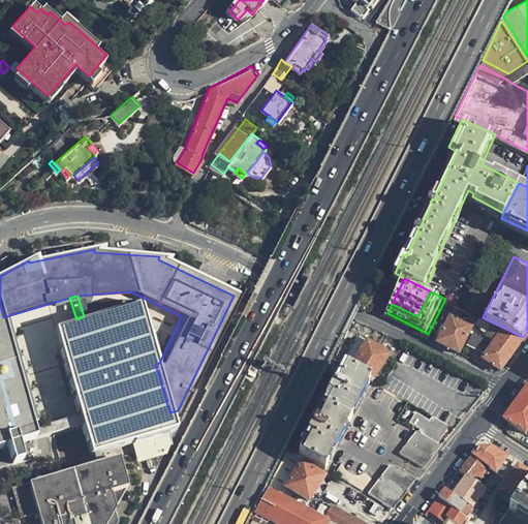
[(92,448),(174,424),(169,412),(155,364),(136,302),(84,316),(76,319),(57,325),(92,448)]
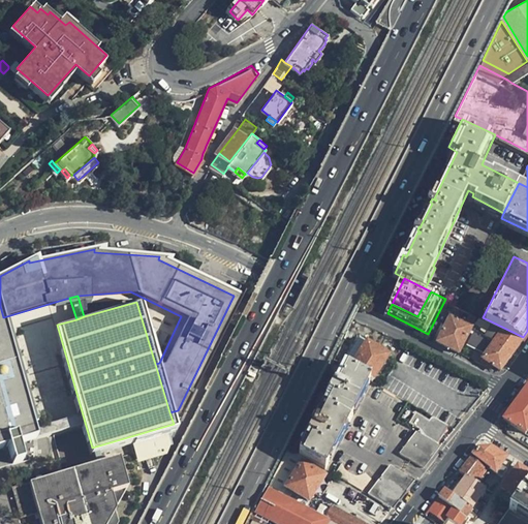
[(3,317),(0,306),(0,444),(9,442),(6,431),(16,428),(19,439),(37,435),(34,424),(3,317)]
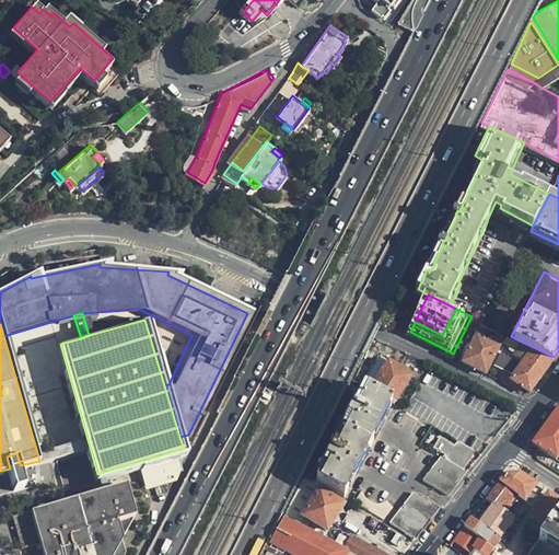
[(495,339),(501,343),(505,333),(499,330),(495,339)]
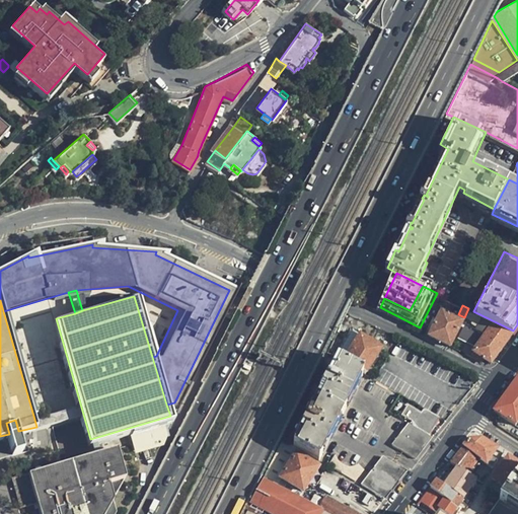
[(431,333),(452,344),(463,320),(464,317),(458,314),(443,307),(431,333)]
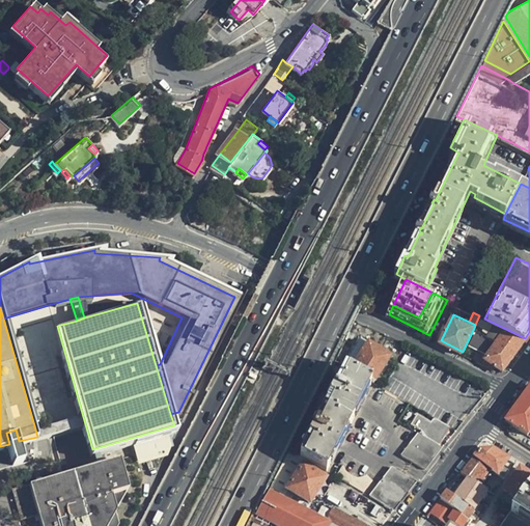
[(475,325),(474,328),(499,340),(483,361),(495,366),(497,364),(504,367),(518,349),(525,338),(484,319),(479,315),(475,325)]
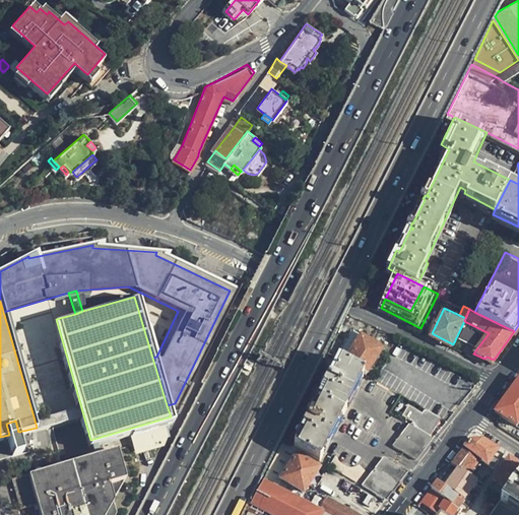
[(344,349),(337,352),(367,371),(370,365),(372,366),(384,346),(355,329),(344,349)]
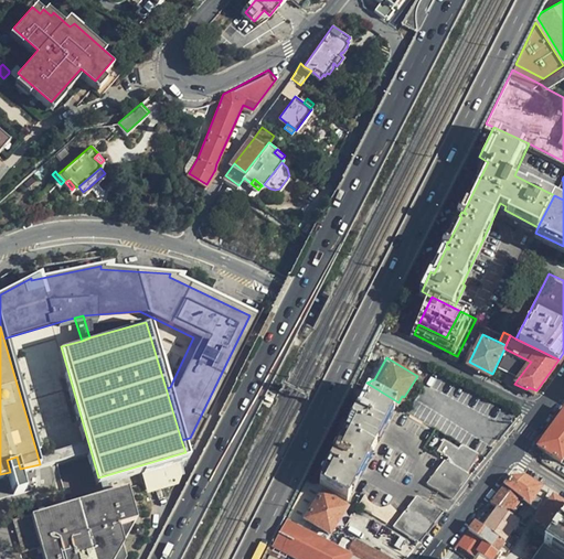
[(398,402),(366,383),(358,376),(334,421),(375,445),(398,402)]
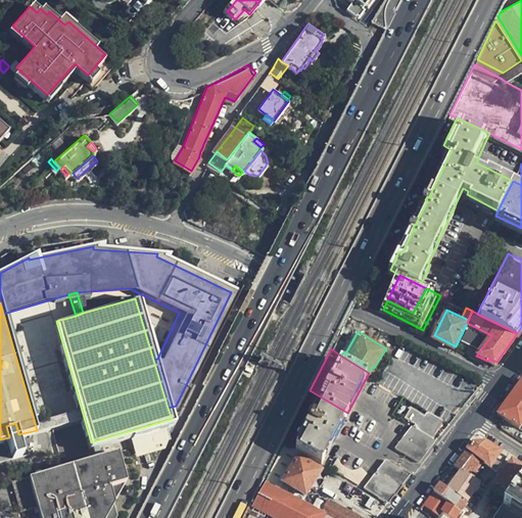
[(521,379),(511,394),(501,410),(521,423),(521,379)]
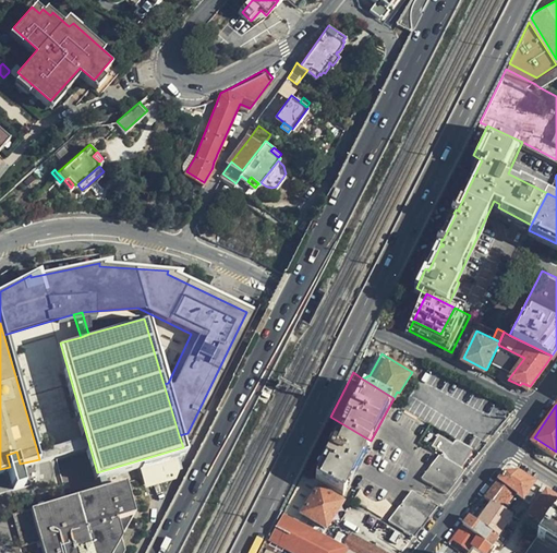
[(366,451),(371,441),(330,417),(305,467),(344,491),(349,484),(347,483),(364,449),(366,451)]
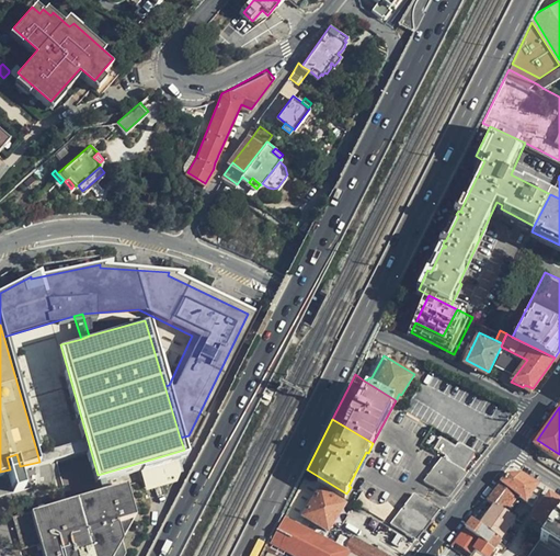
[(36,450),(40,462),(89,446),(86,435),(36,450)]
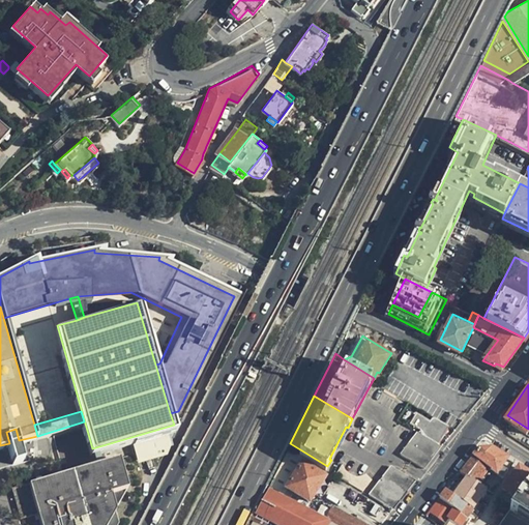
[(423,432),(439,442),(451,424),(435,414),(433,418),(419,411),(413,421),(420,426),(421,427),(422,429),(423,431),(423,432)]
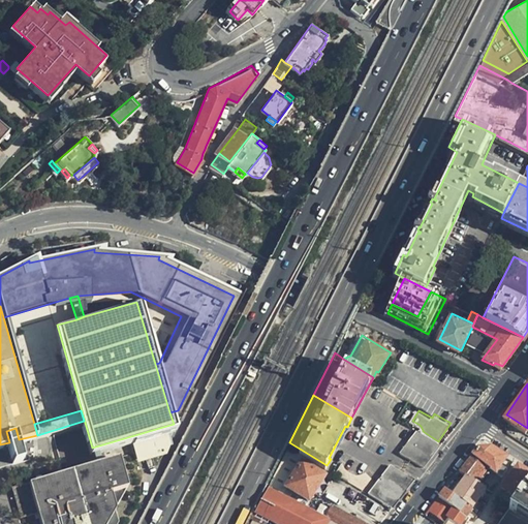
[(6,431),(9,442),(14,459),(24,456),(19,439),(16,428),(6,431)]
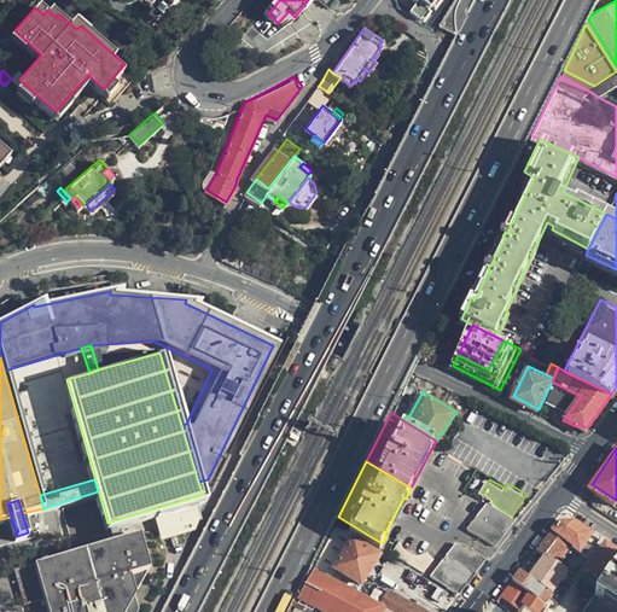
[(487,500),(483,506),(511,524),(516,518),(512,516),(494,503),(488,501),(487,500)]
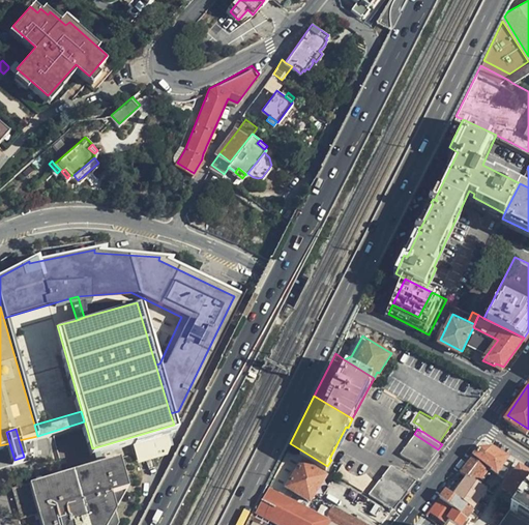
[(438,449),(414,434),(402,450),(412,456),(427,465),(433,457),(438,449)]
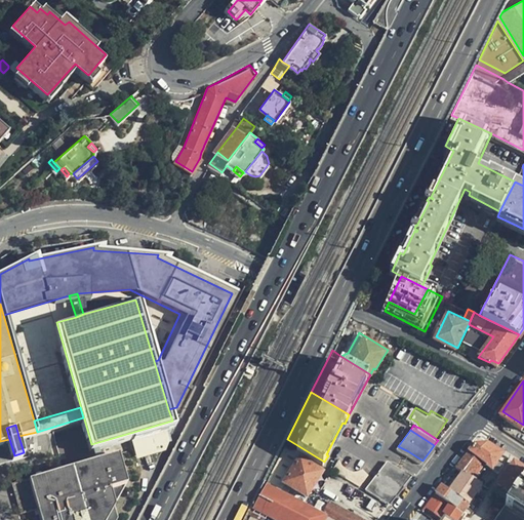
[(484,460),(494,467),(506,451),(489,441),(475,443),(473,446),(470,449),(484,460)]
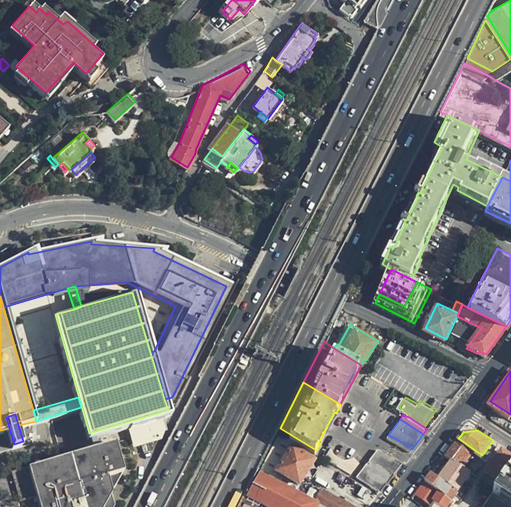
[(103,506),(118,485),(113,467),(125,463),(116,433),(10,464),(21,506),(103,506)]
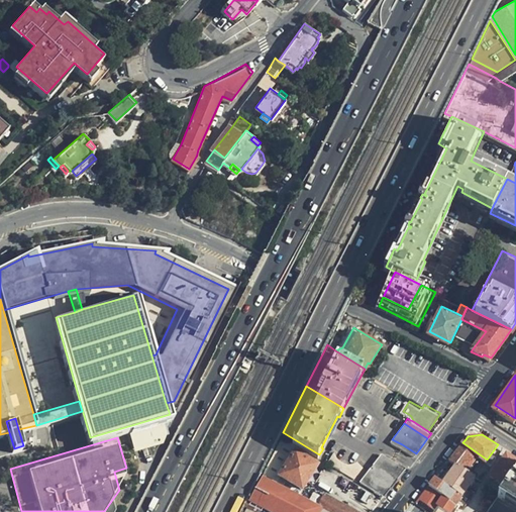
[(466,468),(477,452),(462,442),(457,449),(450,458),(463,467),(466,468)]
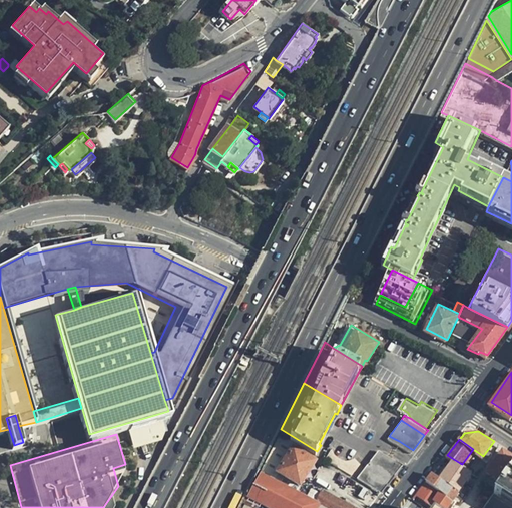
[(303,482),(317,460),(296,447),(282,470),(303,482)]
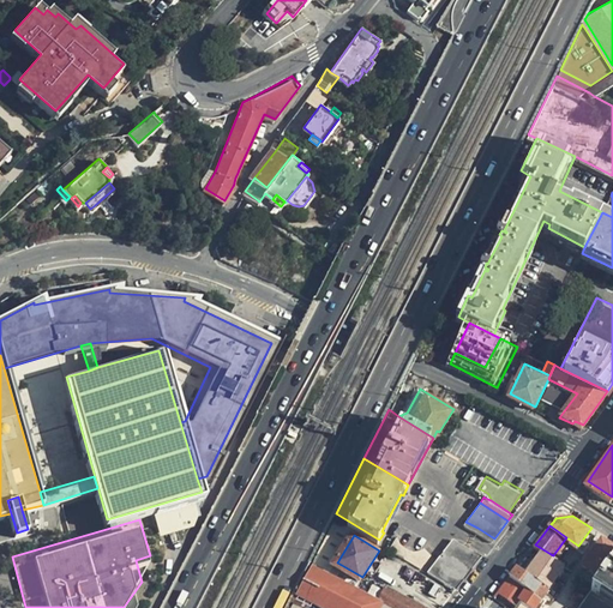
[(391,548),(425,567),(434,554),(425,548),(424,548),(419,549),(414,548),(409,547),(406,545),(403,540),(402,536),(402,535),(401,535),(400,535),(391,548)]
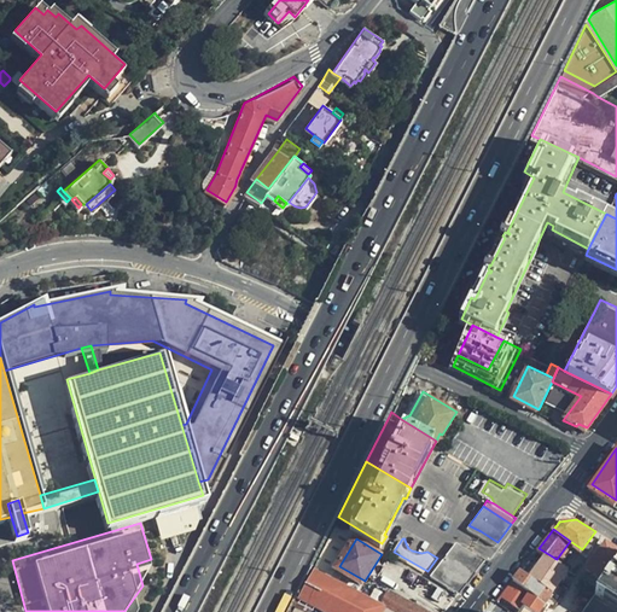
[(434,576),(459,590),(476,570),(487,557),(470,546),(459,540),(434,576)]
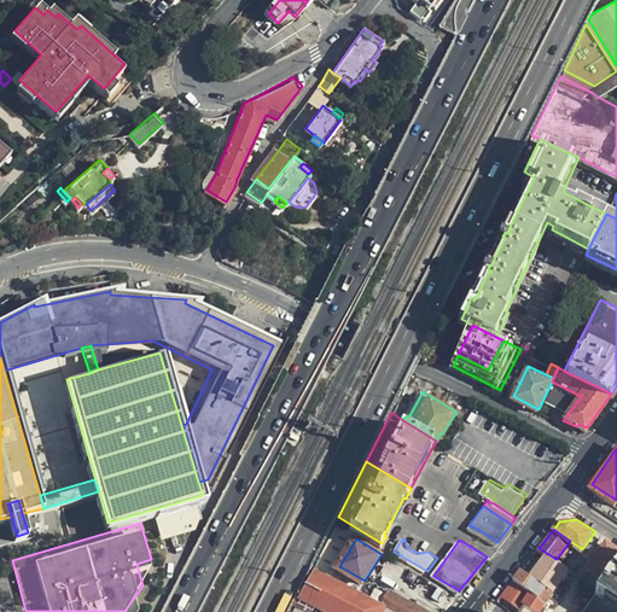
[(600,552),(592,565),(607,575),(616,560),(616,545),(609,540),(600,552)]
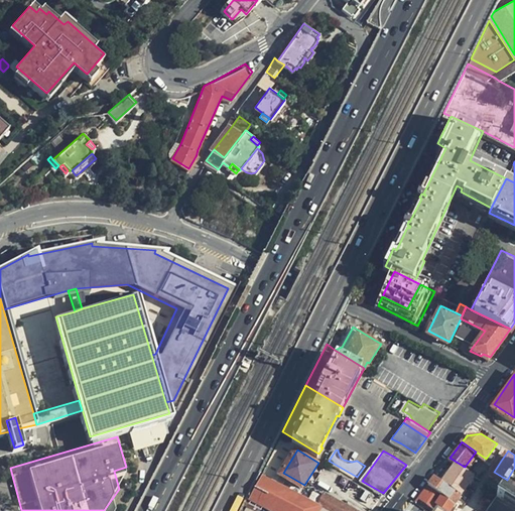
[(476,475),(465,467),(463,466),(457,475),(469,484),(476,475)]
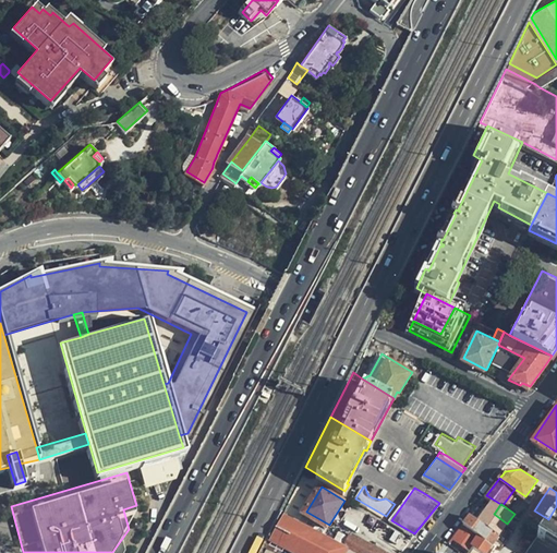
[(556,506),(548,519),(541,530),(556,541),(556,506)]
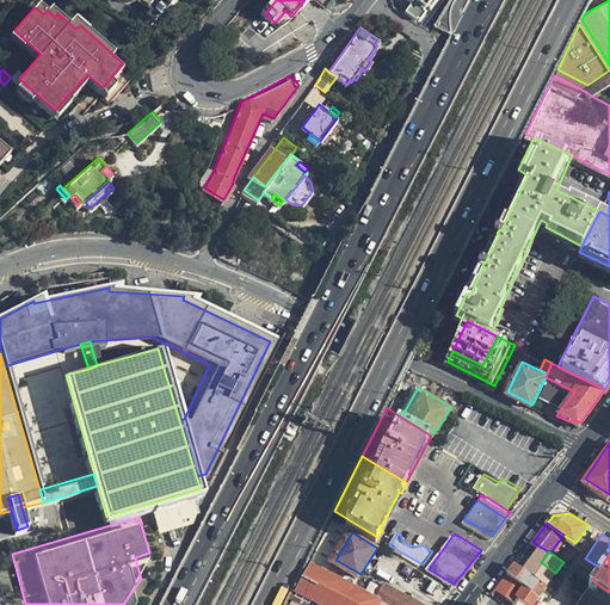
[(533,574),(547,585),(555,573),(541,562),(534,557),(530,562),(527,566),(535,570),(533,574)]
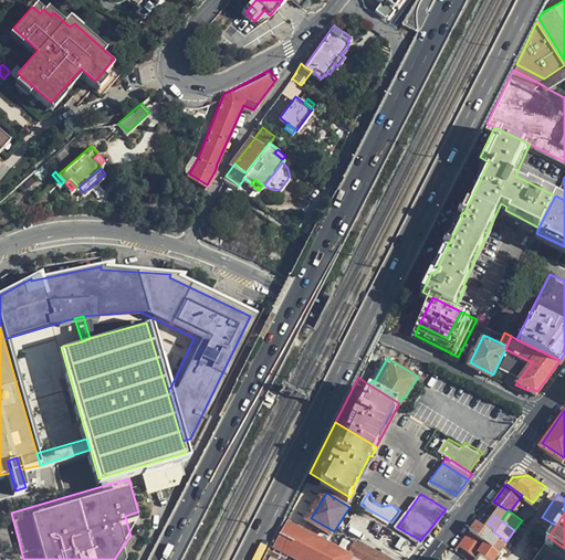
[(349,551),(286,518),(270,551),(272,552),(268,559),(283,559),(288,551),(304,559),(351,559),(355,555),(349,551)]
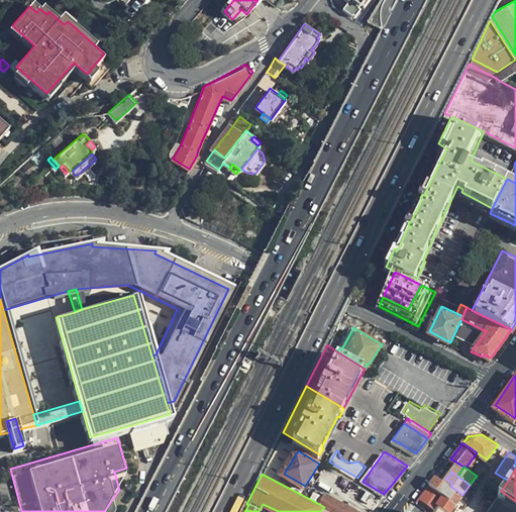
[(456,503),(462,495),(450,486),(437,476),(430,485),(444,495),(456,503)]
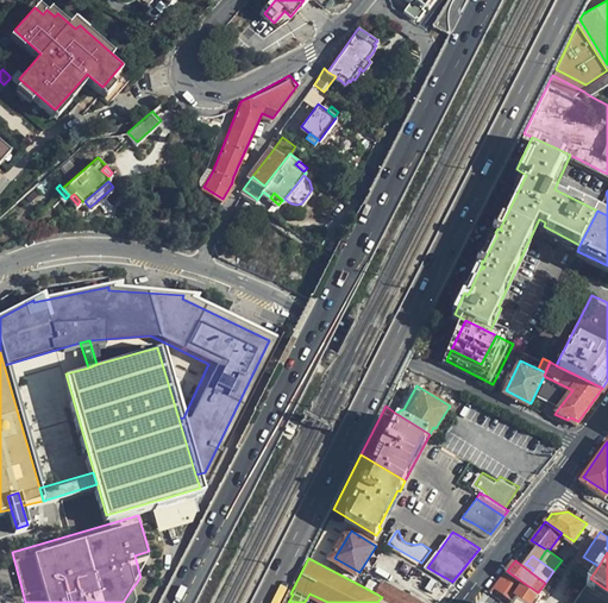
[(507,571),(496,585),(508,594),(512,589),(516,592),(524,583),(507,571)]
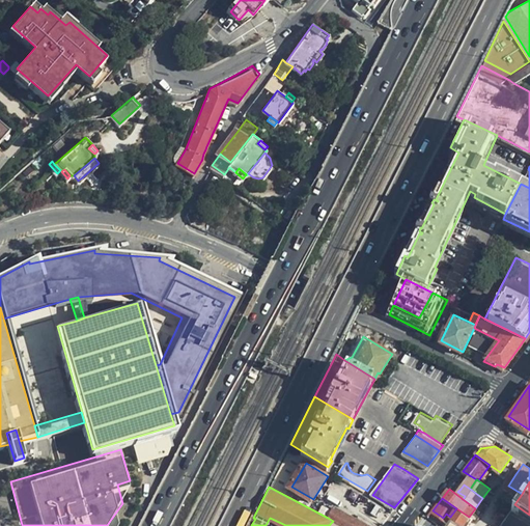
[(375,525),(335,505),(328,518),(333,521),(344,525),(375,525)]
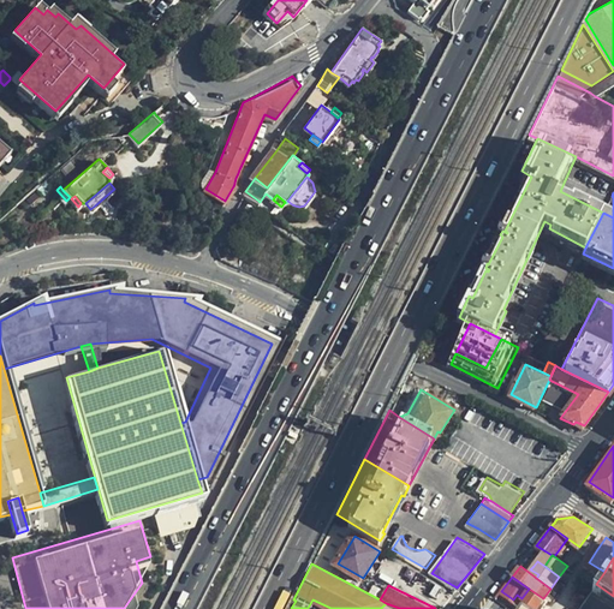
[(518,603),(528,608),(536,608),(543,598),(529,589),(522,598),(518,603)]
